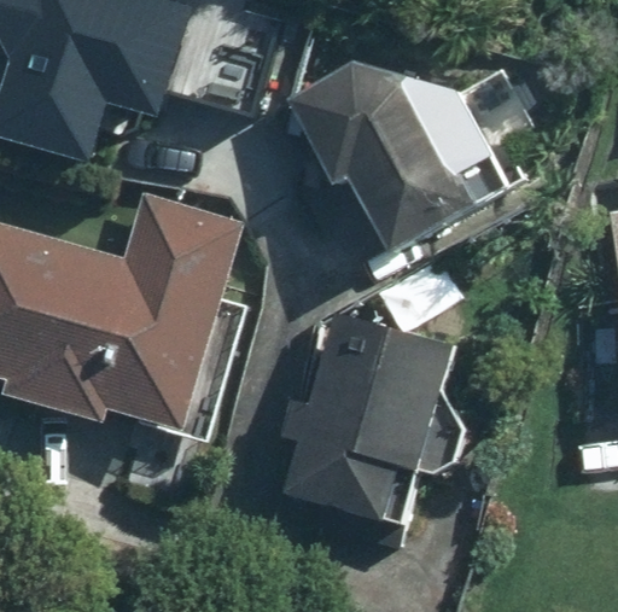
[(0,44),(6,60),(0,89),(0,141),(86,168),(108,98),(153,79),(140,48),(123,45),(101,0),(0,0),(0,44)]
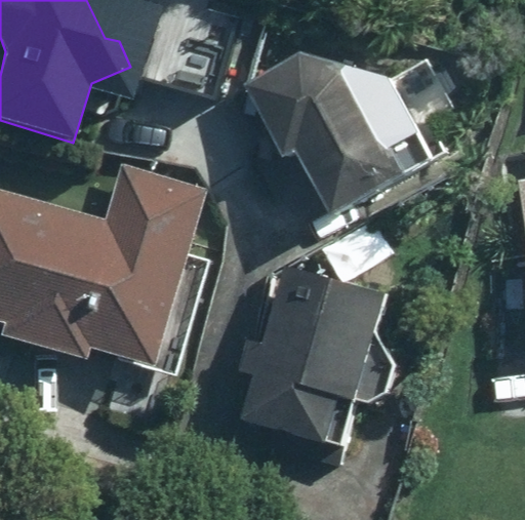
[(252,89),(330,222),(438,158),(359,26),(252,89)]
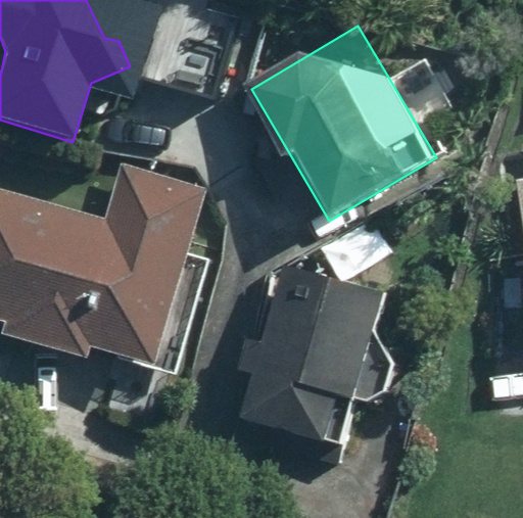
[(522,135),(512,137),(522,218),(522,135)]
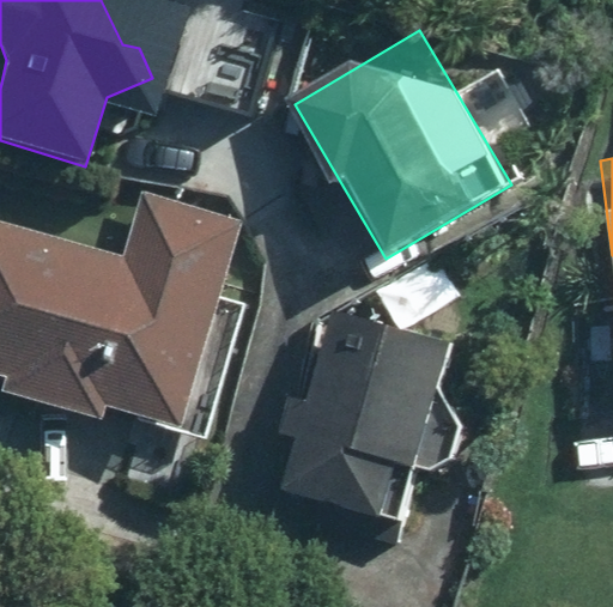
[(177,431),(243,219),(145,189),(123,256),(0,218),(0,371),(4,374),(0,384),(0,392),(103,424),(108,410),(177,431)]
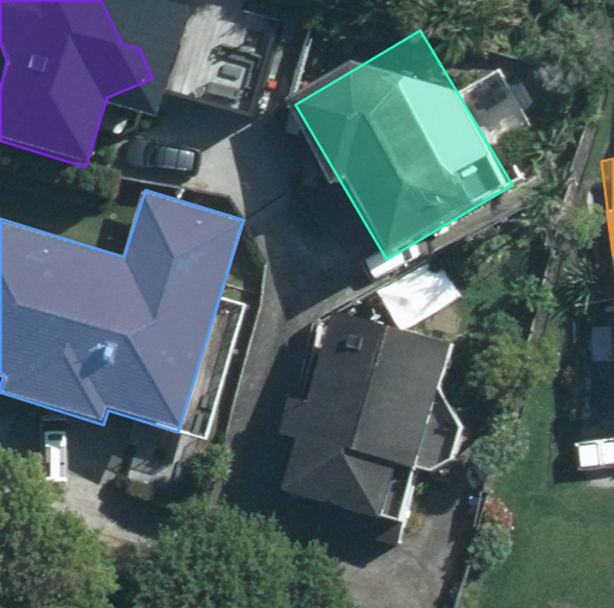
[(447,338),(326,309),(281,499),(402,528),(447,338)]
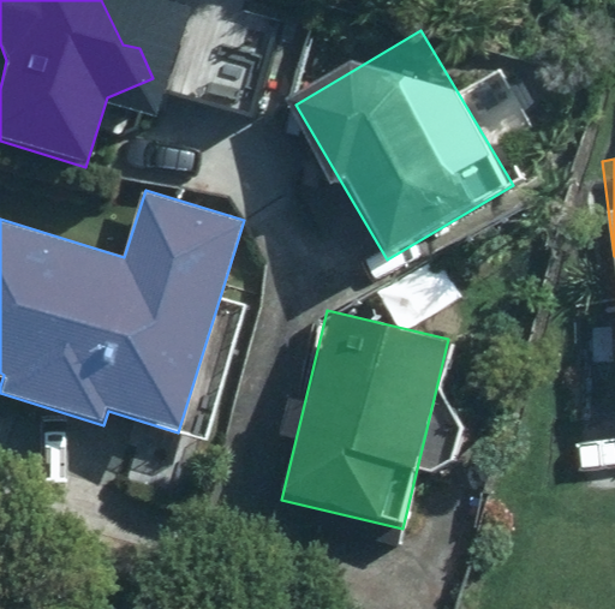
All buildings are outlined.
